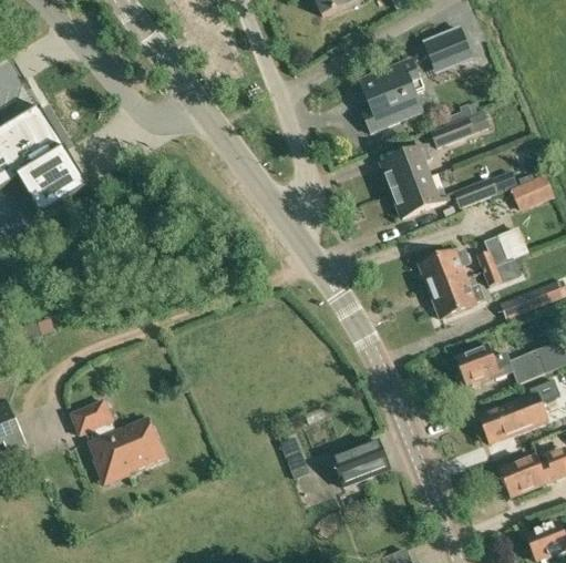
[(316,0),(321,14),(347,3),(346,2),(351,0),(316,0)]
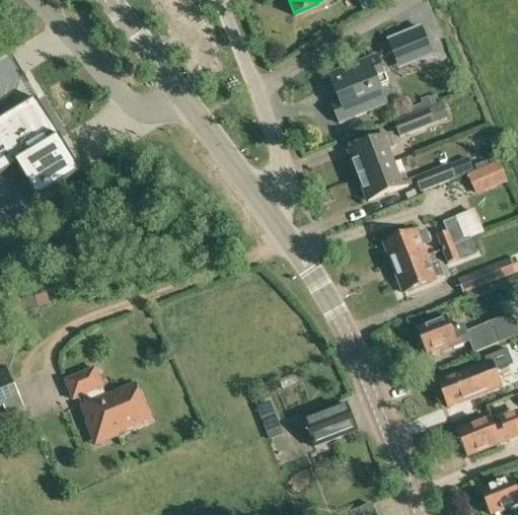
[(394,53),(398,67),(419,60),(414,48),(429,42),(422,23),(404,29),(387,37),(394,53)]
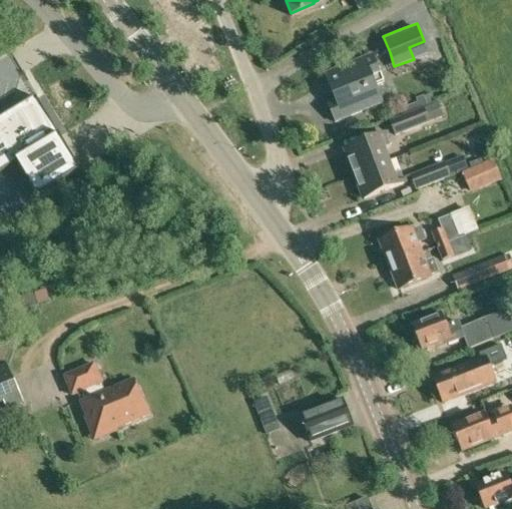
[(326,100),(333,119),(382,99),(375,80),(383,77),(372,52),(323,71),(334,97),(326,100)]
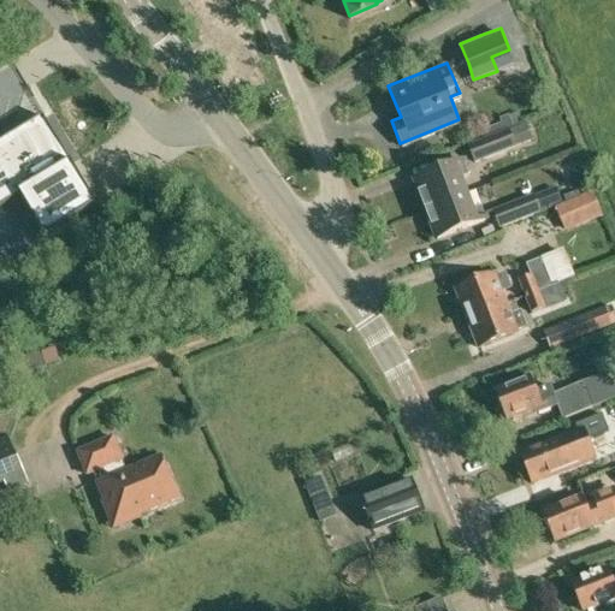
[(42,112),(0,136),(0,201),(19,190),(45,232),(95,201),(42,112)]
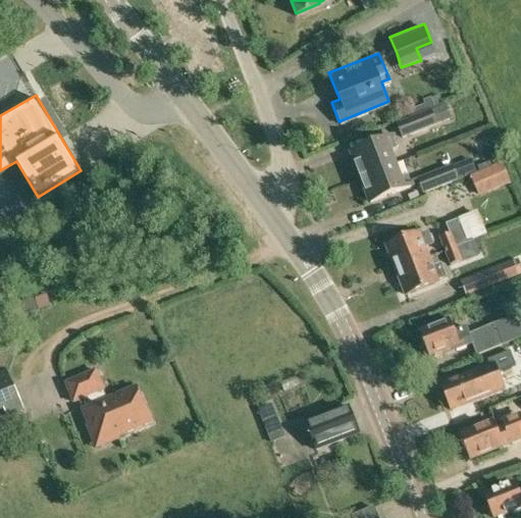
[(426,106),(433,104),(430,95),(423,97),(426,106)]
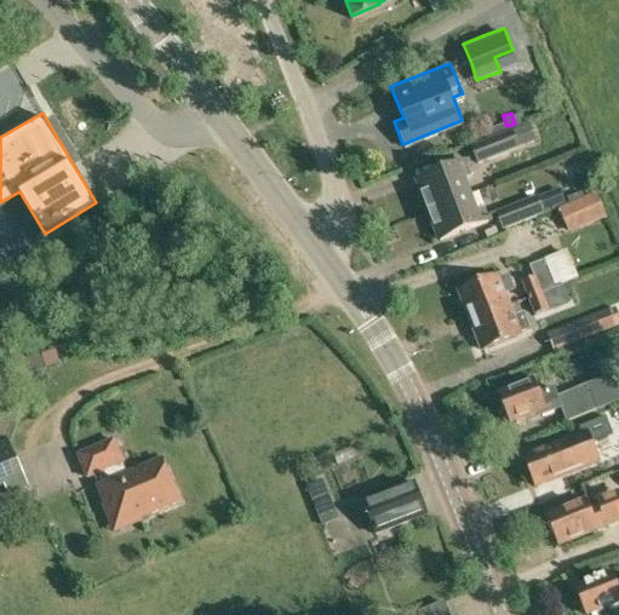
[(469,143),(477,160),(520,144),(519,143),(537,136),(531,120),(513,127),(511,126),(469,143)]
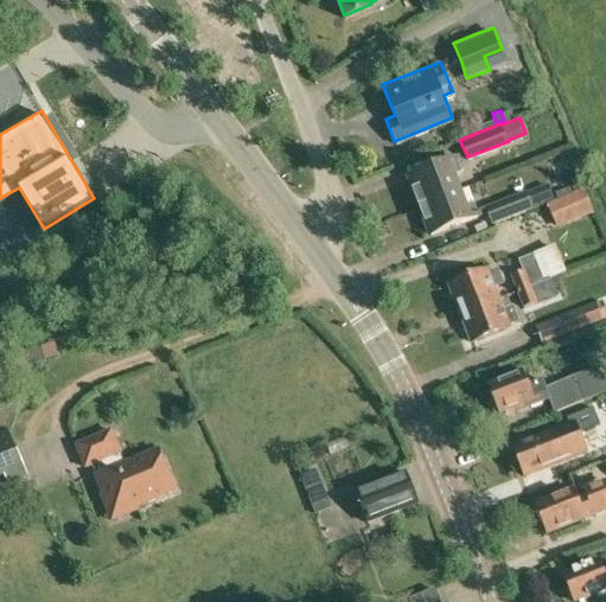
[(407,173),(418,203),(459,187),(453,171),(460,168),(457,158),(457,157),(457,155),(407,173)]
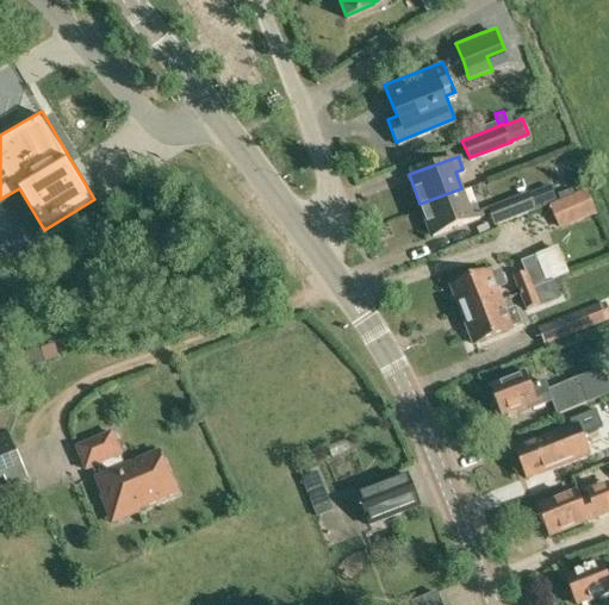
[(533,191),(538,204),(553,197),(548,185),(533,191)]
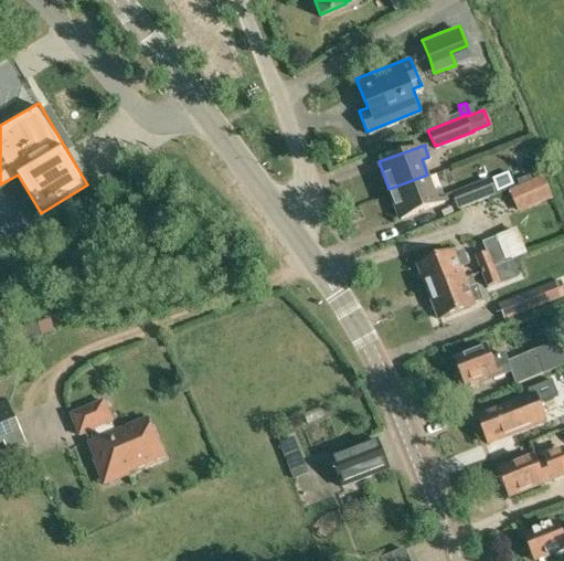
[(515,207),(551,191),(543,173),(508,188),(515,207)]
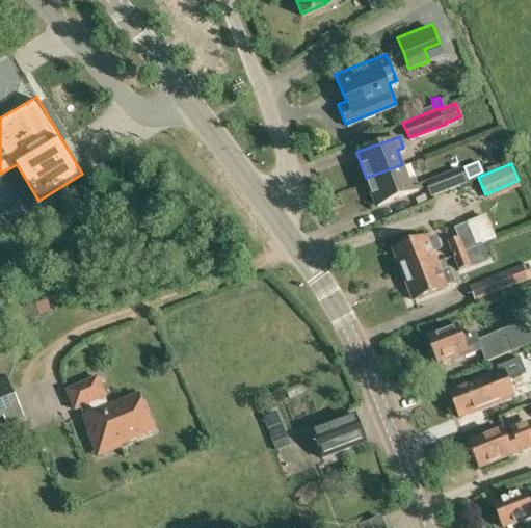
[(402,164),(366,178),(376,203),(419,186),(418,184),(417,184),(414,176),(407,178),(402,164)]
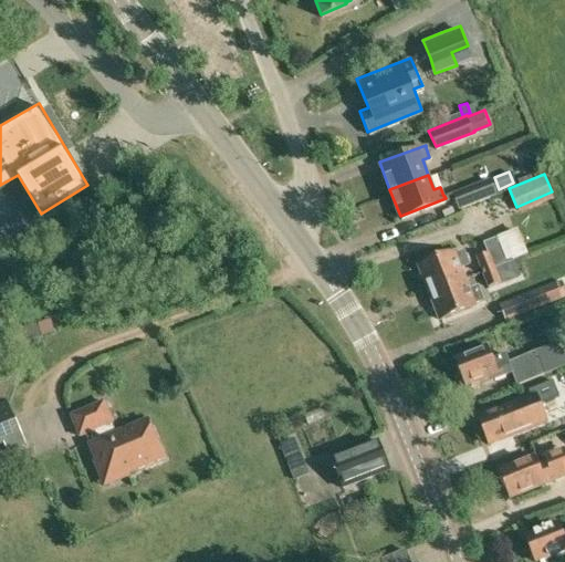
[(451,190),(458,207),(497,193),(490,175),(451,190)]
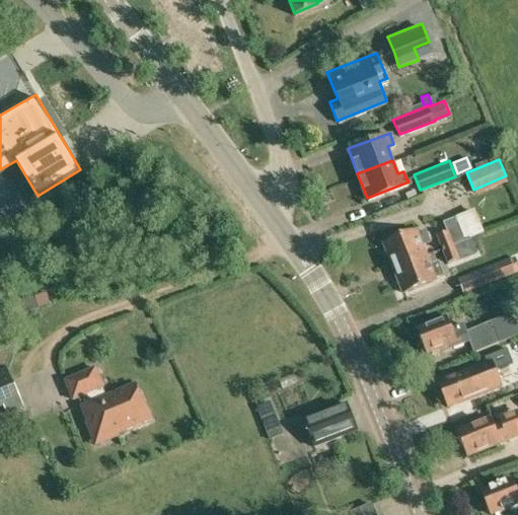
[(441,246),(453,241),(469,235),(461,212),(442,219),(446,228),(436,232),(441,246)]
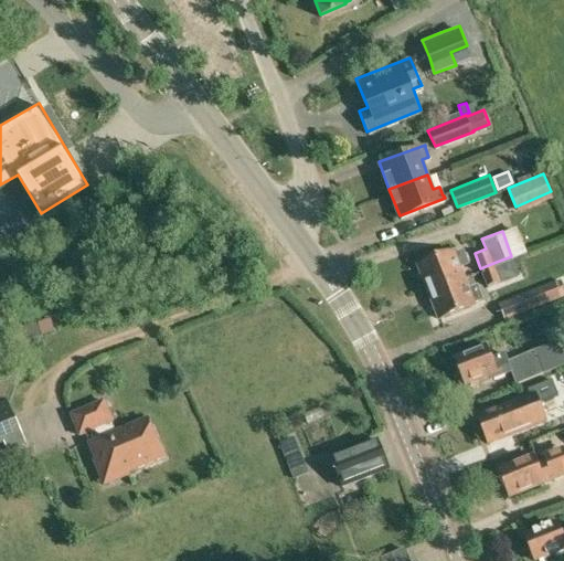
[(423,277),(427,289),(464,275),(459,264),(467,261),(461,247),(455,251),(454,249),(417,263),(418,267),(417,270),(421,277),(423,277)]
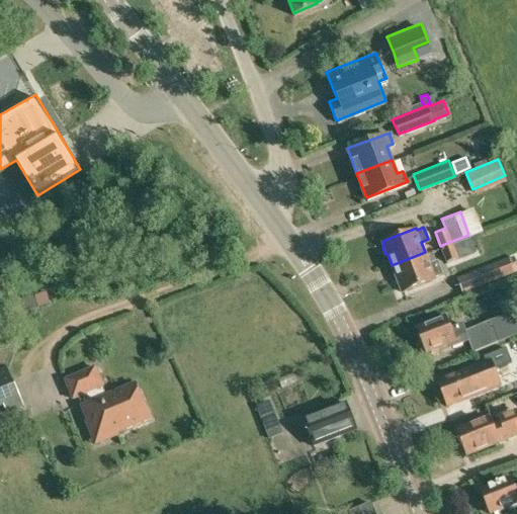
[(440,246),(446,260),(458,255),(452,241),(440,246)]
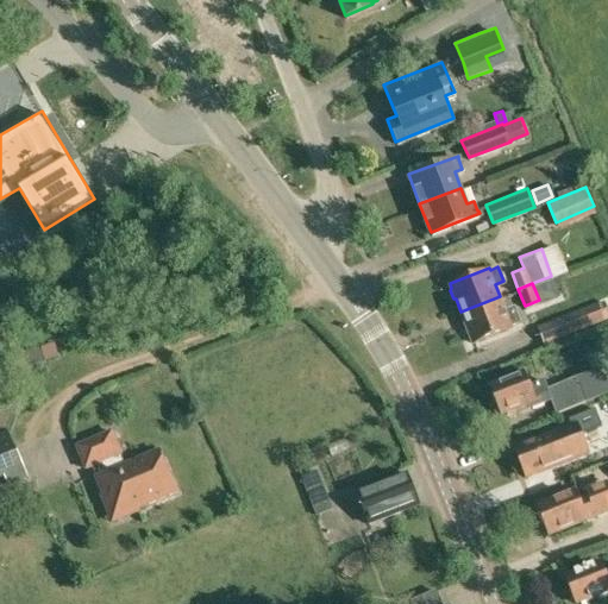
[(500,296),(461,312),(467,326),(464,328),(468,338),(471,338),(472,340),(511,325),(511,322),(519,319),(513,304),(505,308),(500,296)]
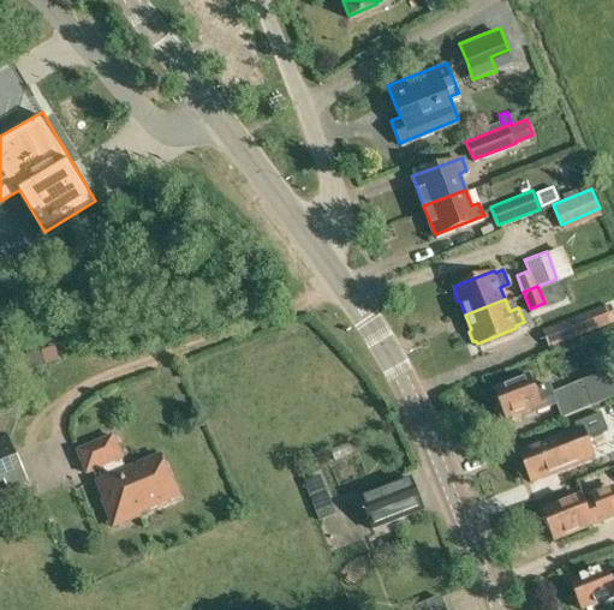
[(542,328),(548,346),(613,320),(613,314),(609,301),(542,328)]
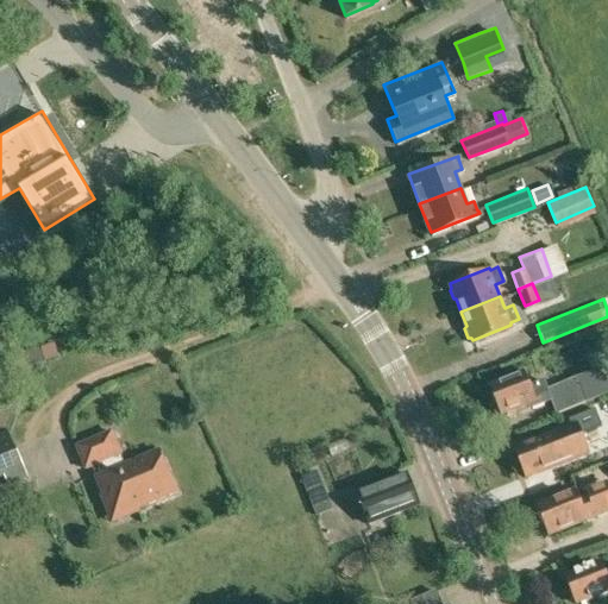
[(11,351),(18,375),(46,365),(41,343),(11,351)]
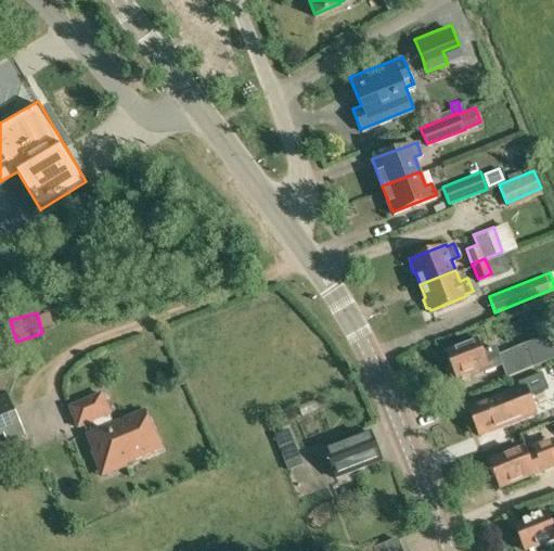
[(501,362),(506,375),(553,356),(548,342),(529,349),(525,341),(498,351),(494,344),(481,349),(477,336),(446,348),(455,374),(467,370),(469,374),(501,362)]
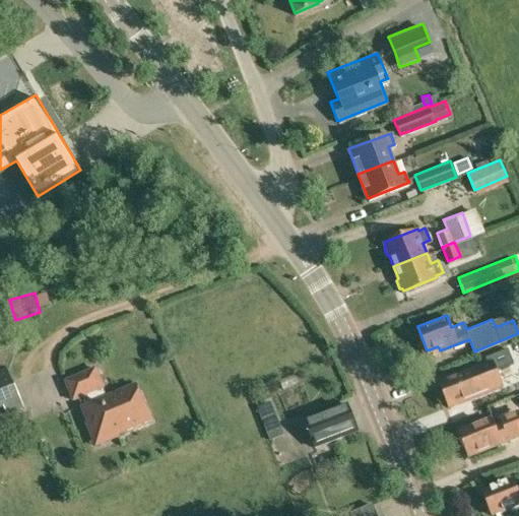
[(440,380),(449,405),(502,384),(492,360),(440,380)]
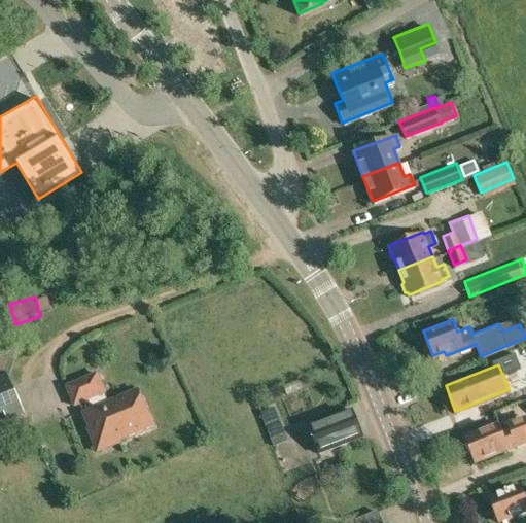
[(0,409),(1,409),(4,416),(22,409),(5,372),(0,374),(0,409)]
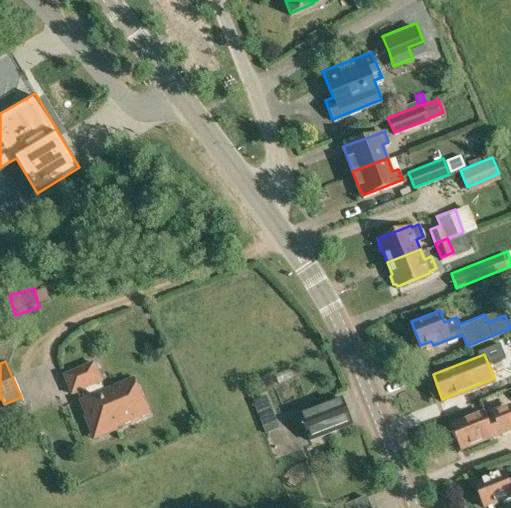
[(79,399),(95,436),(115,428),(114,426),(148,411),(132,377),(104,389),(100,380),(92,361),(63,374),(71,392),(84,387),(88,396),(79,399)]
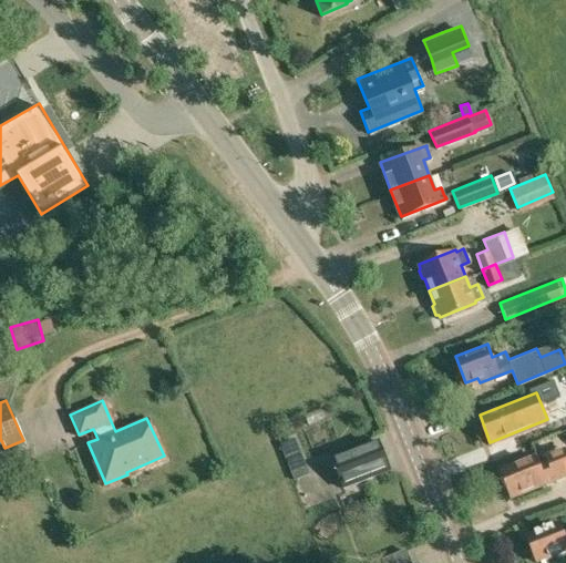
[(300,454),(292,437),(278,442),(286,460),(300,454)]
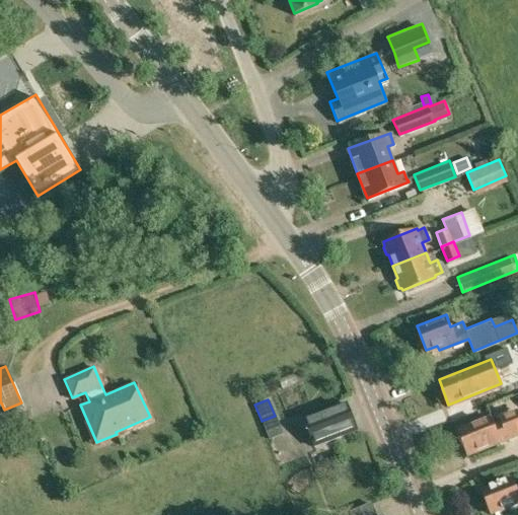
[(303,418),(313,446),(326,441),(357,429),(346,400),(316,413),(311,415),(310,415),(303,418)]
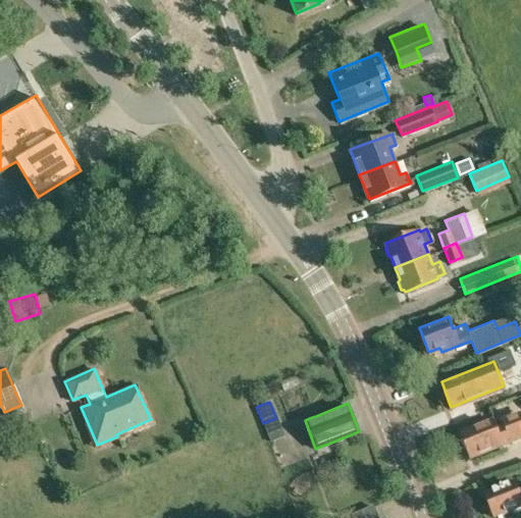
[(461,430),(470,455),(509,441),(520,435),(520,416),(496,427),(492,418),(461,430)]
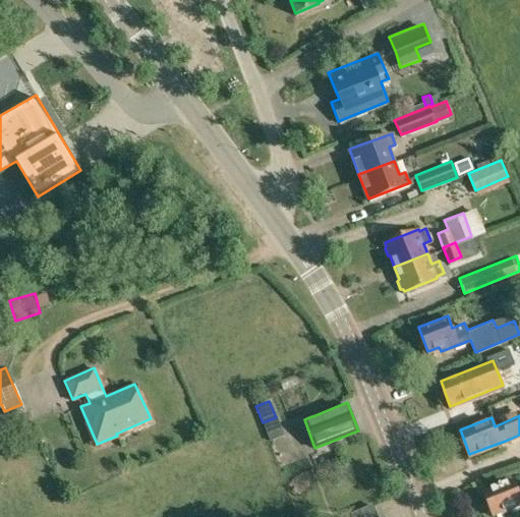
[(290,428),(274,436),(282,453),(297,446),(290,428)]
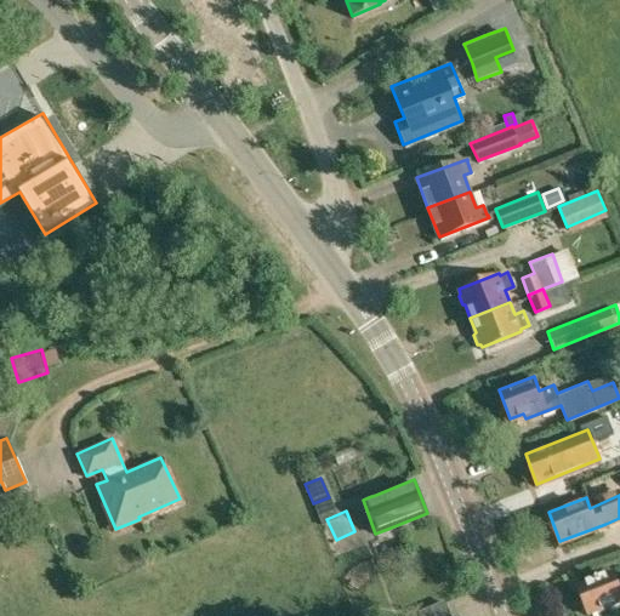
[(575,582),(587,612),(619,599),(619,577),(616,580),(612,569),(575,582)]
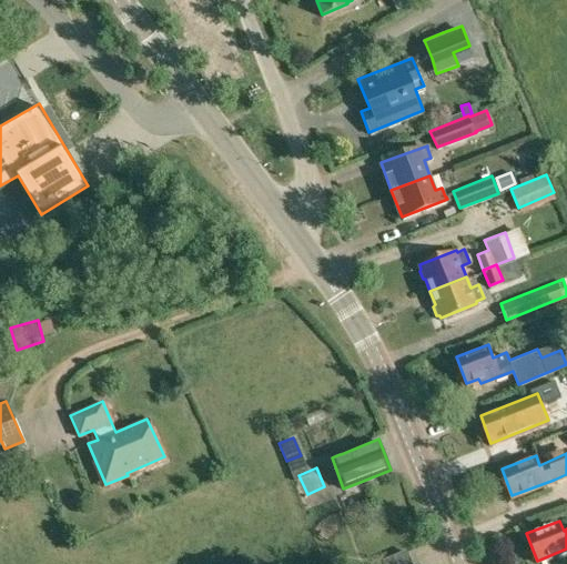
[(414,563),(409,550),(384,560),(384,563),(414,563)]
